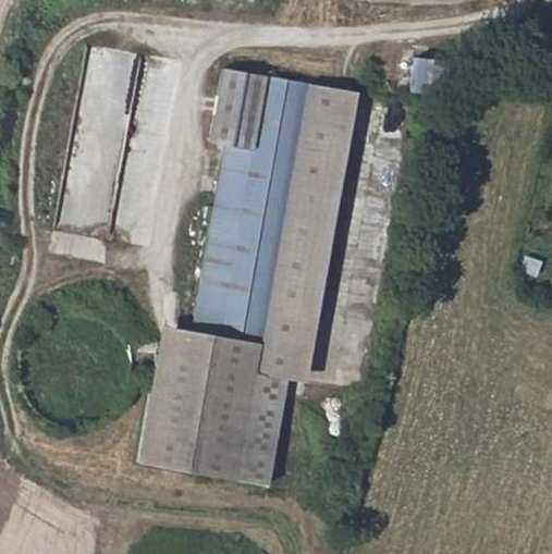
[(409,94),(437,100),(443,65),(416,60),(409,94)]
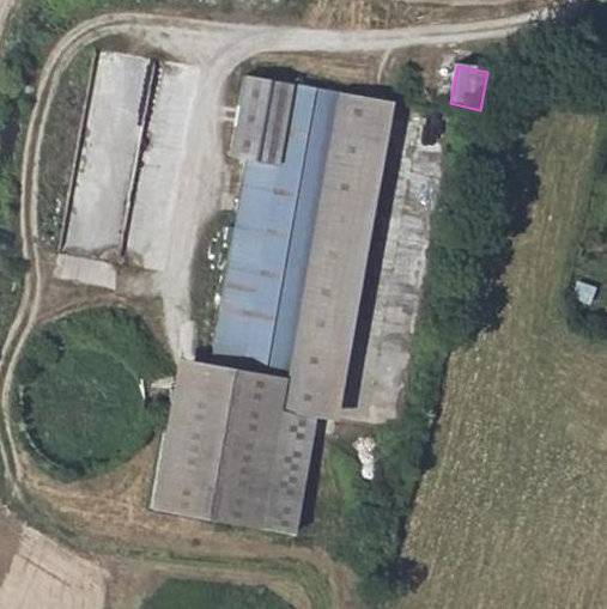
[(213,364),(289,378),(344,97),(298,89),(281,172),(250,168),(213,364)]
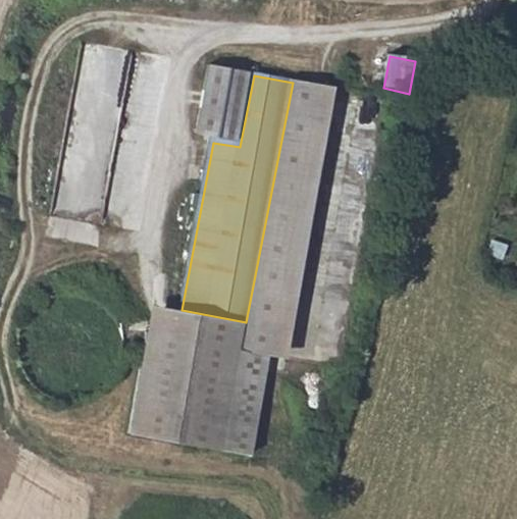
[(337,91),(293,83),(246,322),(241,351),(271,357),(285,360),(337,91)]
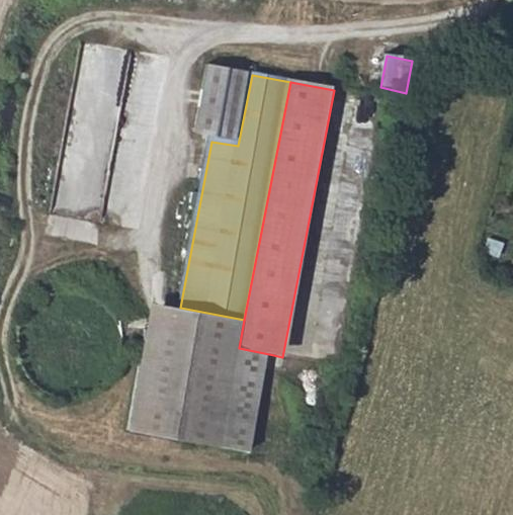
[(239,348),(244,320),(180,308),(152,302),(127,429),(220,446),(250,452),(269,354),(239,348)]
